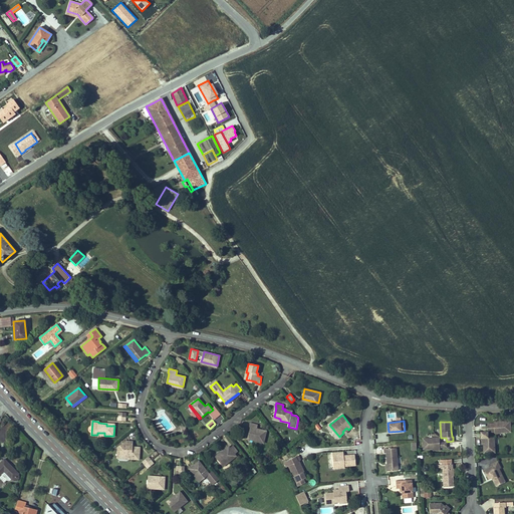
[(511,432),(511,422),(501,422),(494,423),(494,424),(488,424),(488,432),(489,432),(495,432),(495,433),(511,432)]
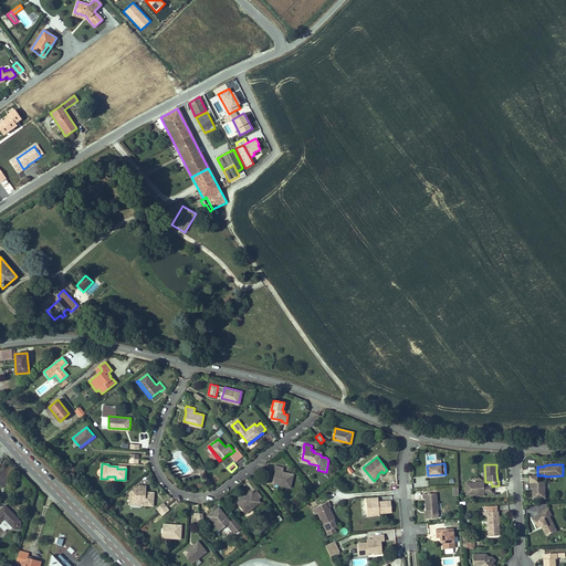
[(290,488),(293,477),(284,474),(285,473),(283,472),(284,468),(275,465),(274,470),(275,471),(273,481),(280,483),(280,485),(290,488)]
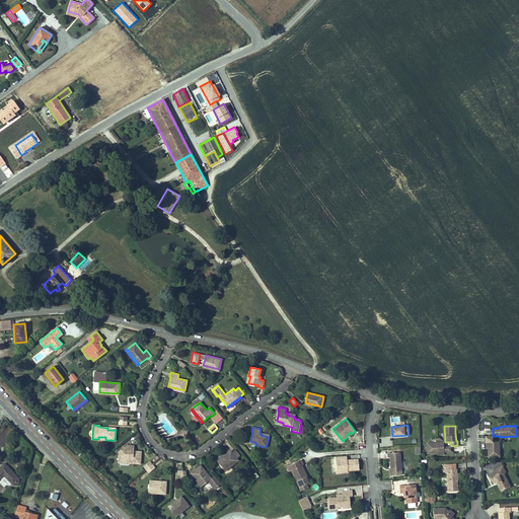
[(500,457),(500,441),(494,441),(494,436),(493,436),(487,436),(487,442),(489,442),(489,449),(489,457),(500,457)]
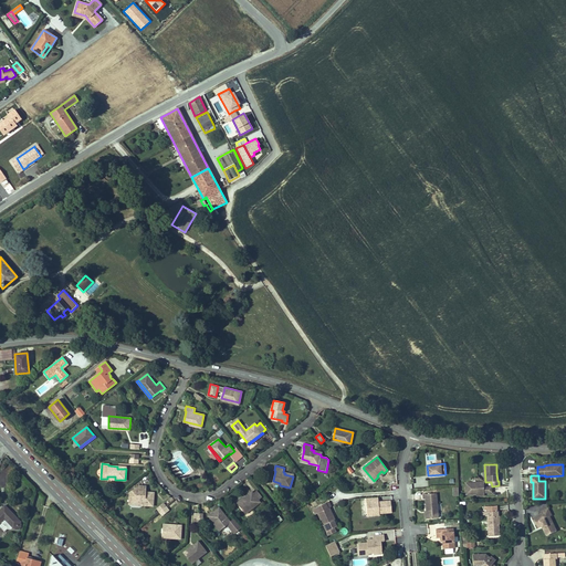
[(492,492),(492,488),(484,488),(484,482),(467,483),(467,494),(480,494),(488,493),(488,492),(492,492)]
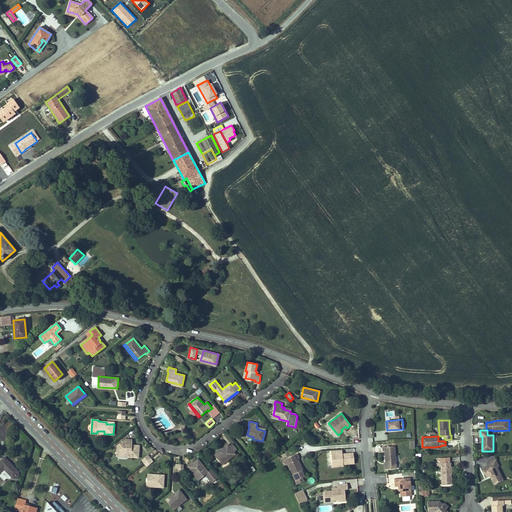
[(138,458),(139,447),(132,447),(132,445),(132,440),(125,439),(117,445),(116,456),(122,457),(122,454),(129,455),(129,457),(138,458)]
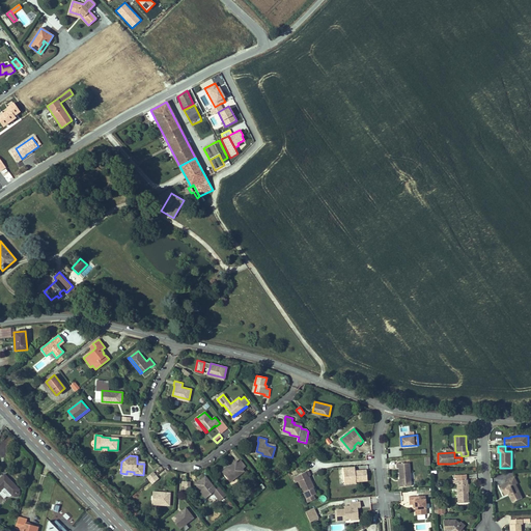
[(244,471),(242,469),(246,467),(241,460),(238,463),(231,468),(230,466),(223,472),(229,479),(234,475),(235,477),(244,471)]
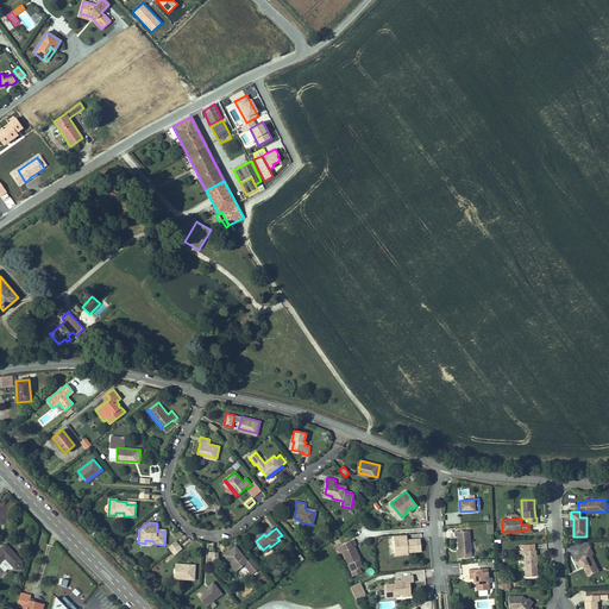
[(471,557),(469,531),(456,532),(456,537),(457,537),(458,550),(459,558),(471,557)]
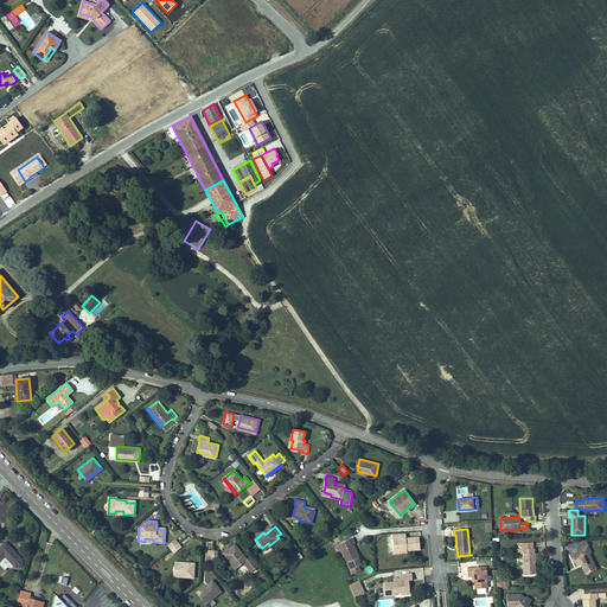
[(420,549),(419,537),(409,538),(409,540),(406,540),(406,538),(406,534),(393,535),(394,554),(407,553),(407,550),(420,549)]
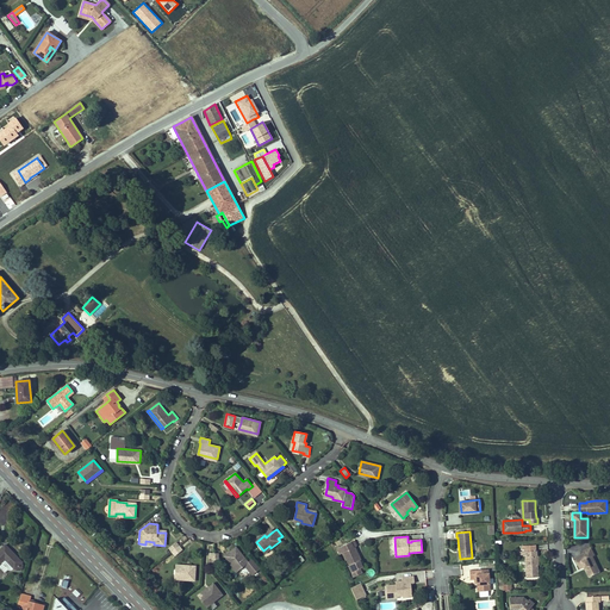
[(172,552),(179,546),(176,542),(169,548),(172,552)]
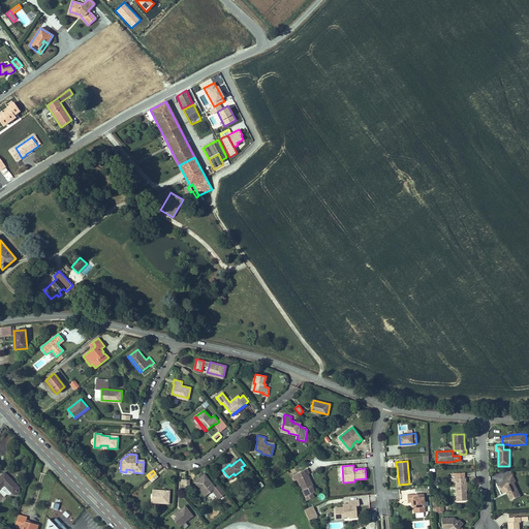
[(312,493),(314,492),(311,487),(310,484),(311,483),(307,474),(306,474),(304,470),(292,475),(294,480),(297,479),(305,496),(312,493)]
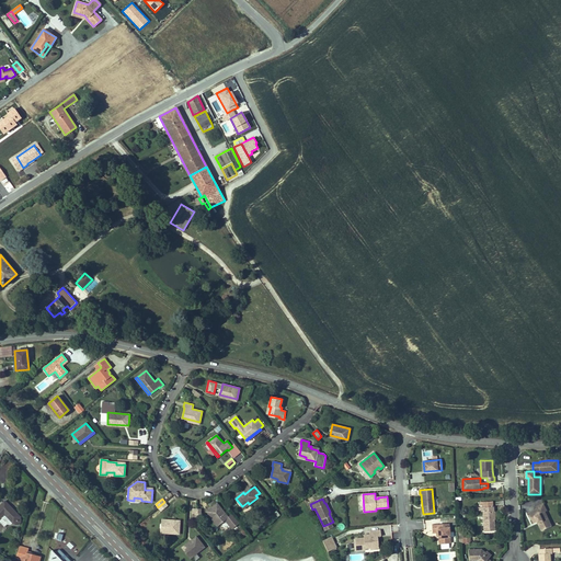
[(0,518),(1,517),(8,524),(11,524),(12,523),(13,524),(14,523),(15,525),(19,524),(21,523),(21,519),(19,518),(20,517),(4,501),(0,505),(0,518)]
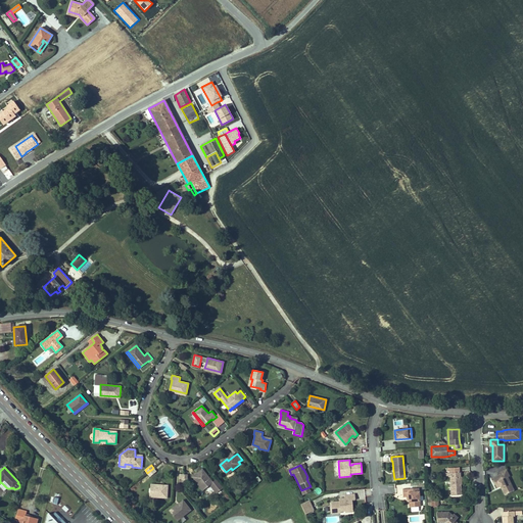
[(150,476),(156,472),(153,468),(147,473),(150,476)]
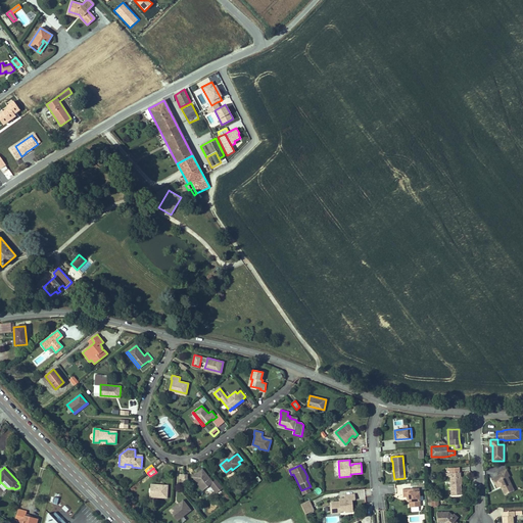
[(212,482),(202,469),(194,476),(204,488),(209,484),(216,492),(223,487),(217,479),(212,482)]
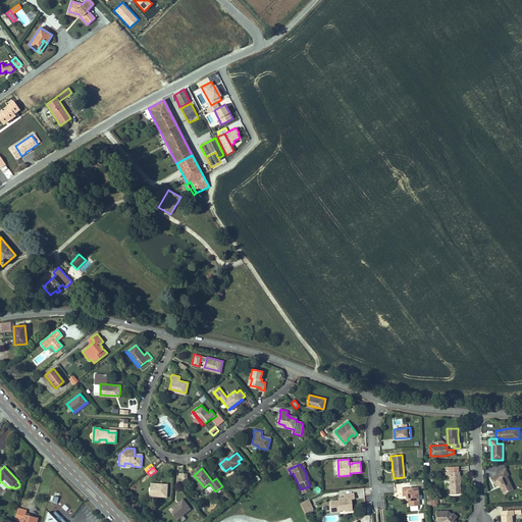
[(502,488),(504,493),(509,491),(508,488),(512,486),(507,476),(506,476),(503,470),(500,472),(500,474),(492,477),(497,486),(500,485),(502,484),(503,485),(502,488)]
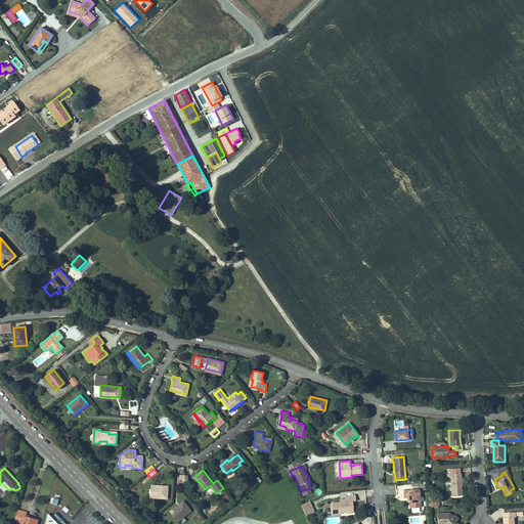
[(463,495),(461,473),(446,474),(446,478),(451,478),(452,496),(463,495)]
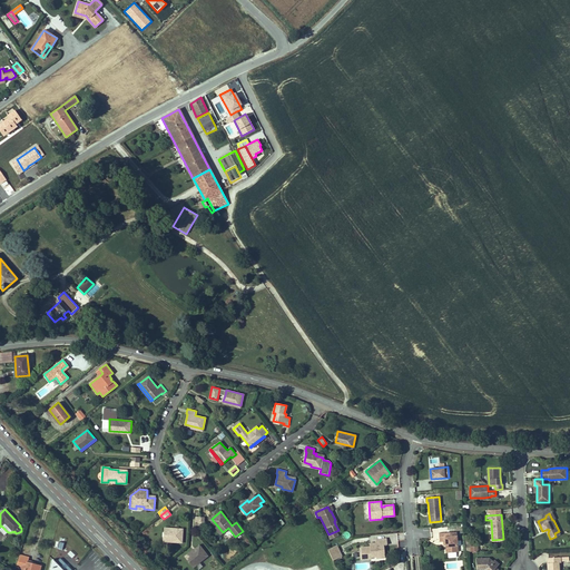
[(223,532),(212,519),(209,520),(222,534),(223,532)]
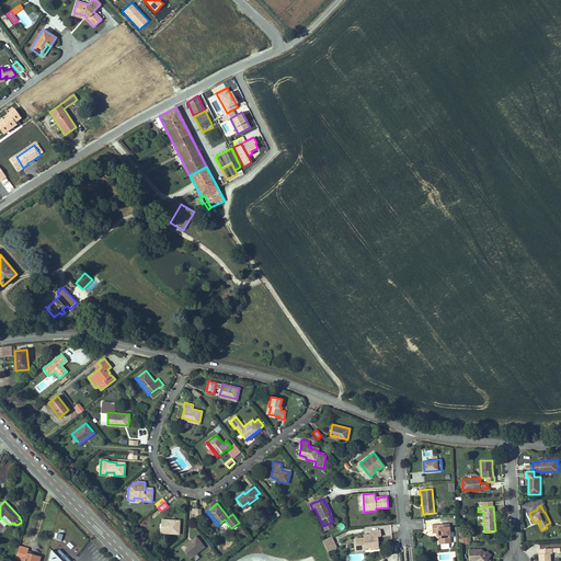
[(179,534),(180,523),(171,523),(171,521),(162,519),(161,530),(169,530),(169,534),(179,534)]
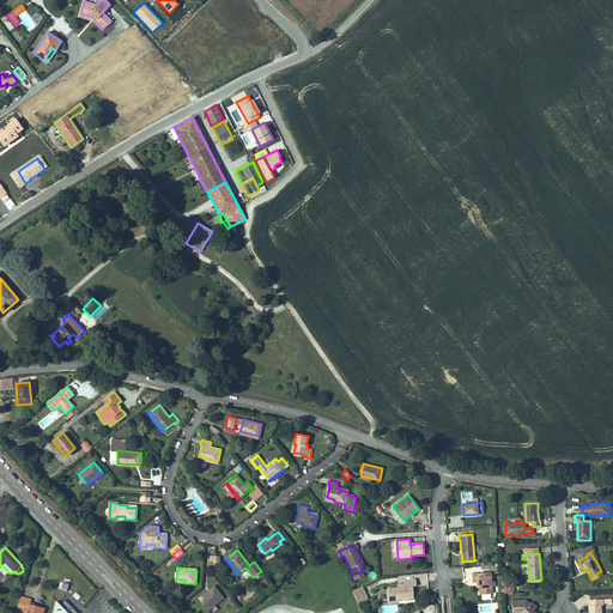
[(472,574),(473,583),(477,583),(479,582),(479,587),(479,595),(492,594),(491,572),(472,574)]
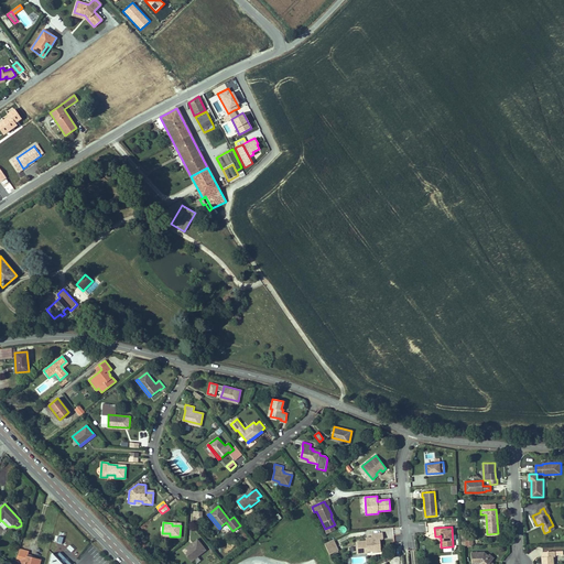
[(380,548),(380,539),(383,539),(382,533),(371,533),(371,540),(369,540),(369,541),(357,542),(357,553),(367,553),(367,551),(372,551),(375,549),(380,548)]
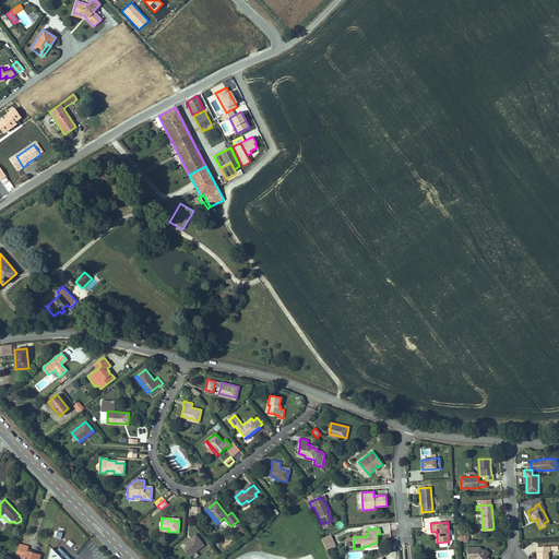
[(335,546),(330,535),(321,538),(326,549),(335,546)]
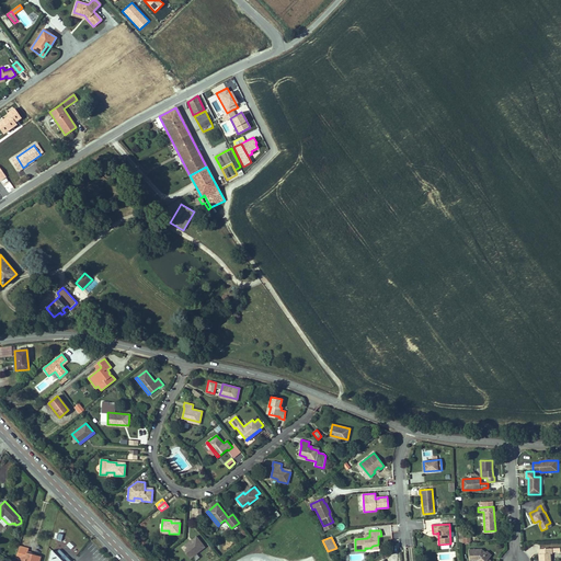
[(204,547),(197,538),(191,544),(190,541),(182,548),(189,556),(194,551),(196,553),(204,547)]
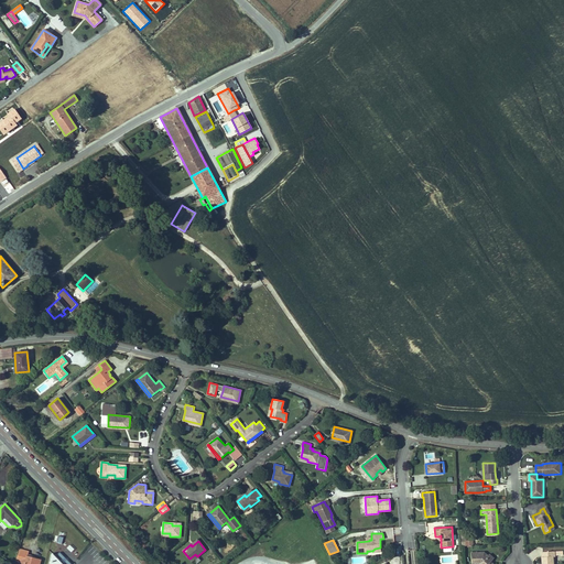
[(34,559),(28,556),(28,554),(29,552),(19,549),(15,561),(20,562),(19,563),(39,563),(40,560),(34,559)]
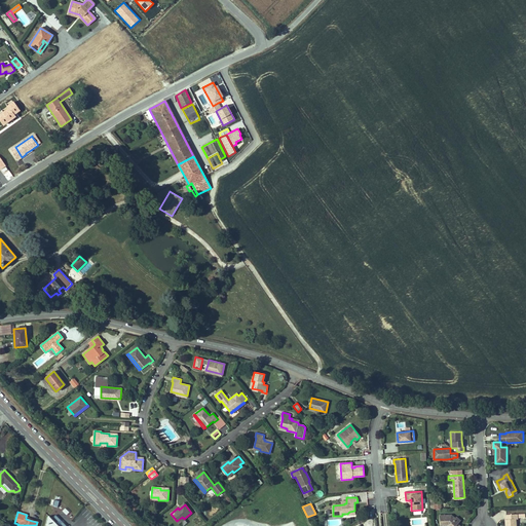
[(516,525),(516,519),(518,519),(518,514),(505,515),(505,525),(516,525)]
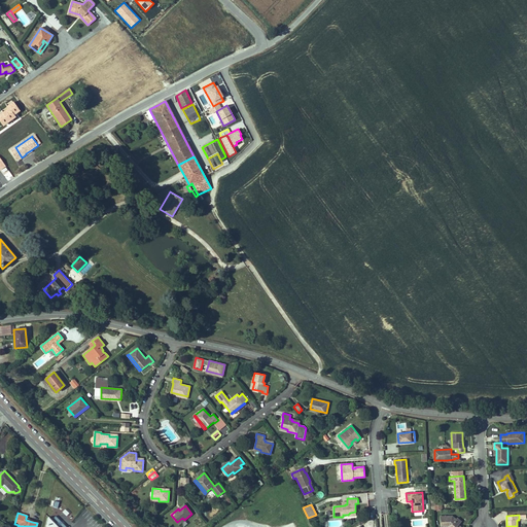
[(460,526),(458,525),(461,521),(457,518),(456,519),(452,516),(440,517),(441,526),(449,526),(450,526),(460,526)]
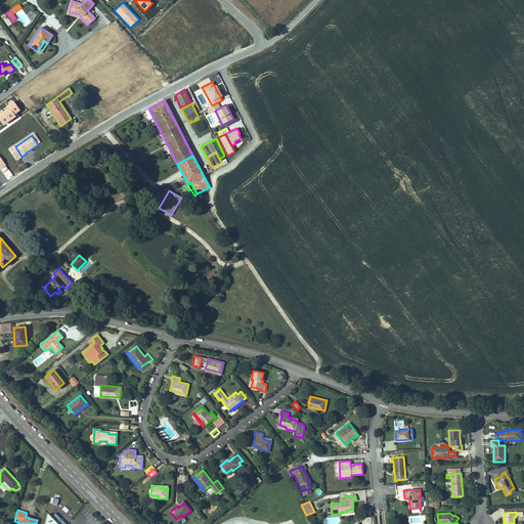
[(49,514),(46,523),(58,523),(55,521),(49,514)]
